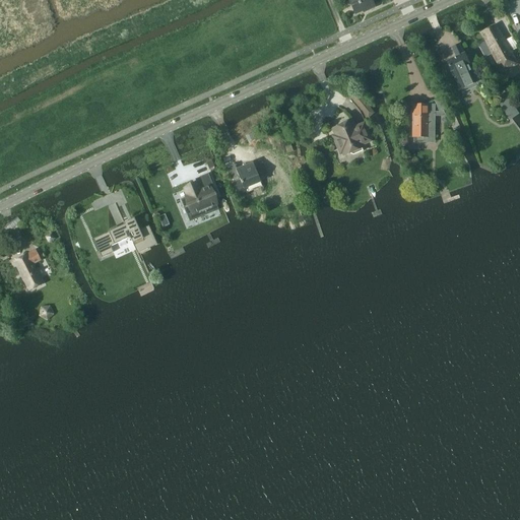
[(367,11),(375,7),(371,0),(347,0),(354,15),(366,10),(367,11)]
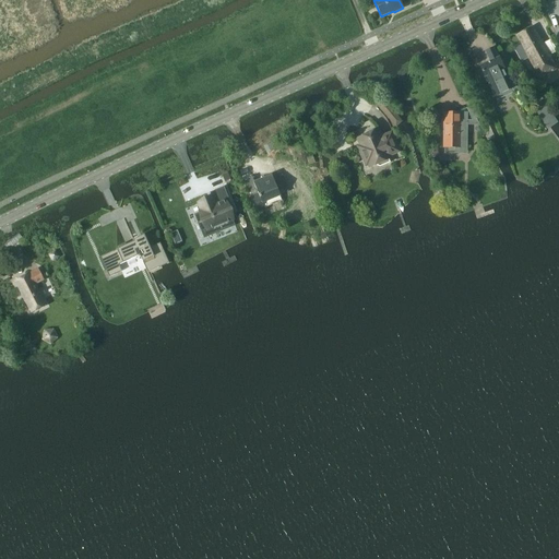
[(543,45),(533,26),(516,36),(520,44),(513,47),(521,63),(528,59),(539,80),(557,71),(548,55),(556,50),(551,40),(543,45)]
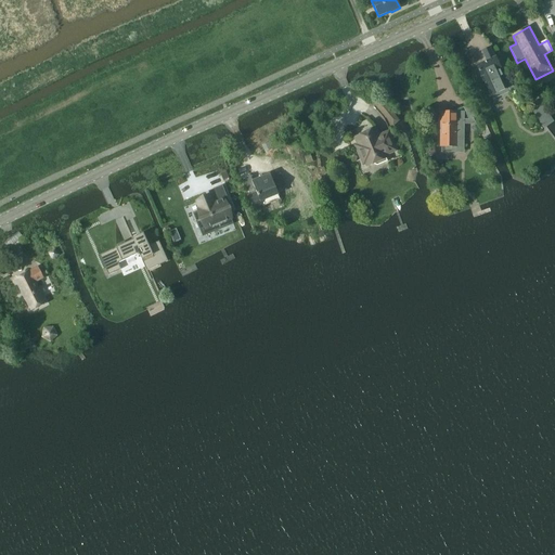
[(510,89),(490,48),(482,52),(487,62),(476,66),(481,77),(482,77),(492,98),(510,89)]
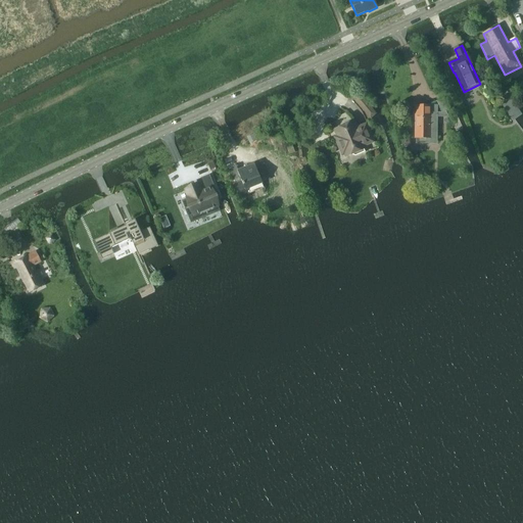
[(359,92),(352,98),(353,99),(352,100),(370,120),(377,114),(359,92)]
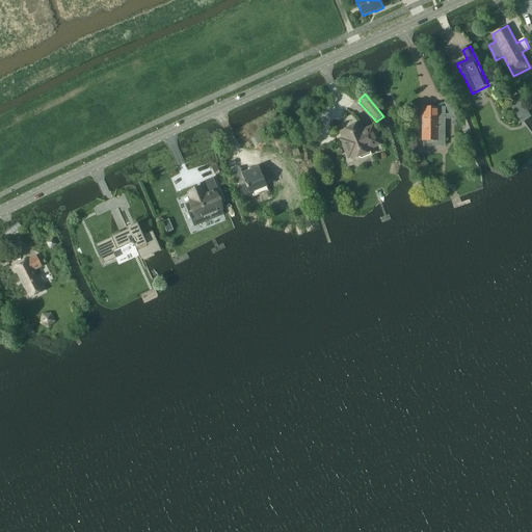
[(423,107),(423,145),(445,147),(445,141),(445,118),(453,118),(456,117),(454,113),(451,114),(445,114),(445,107),(423,107)]
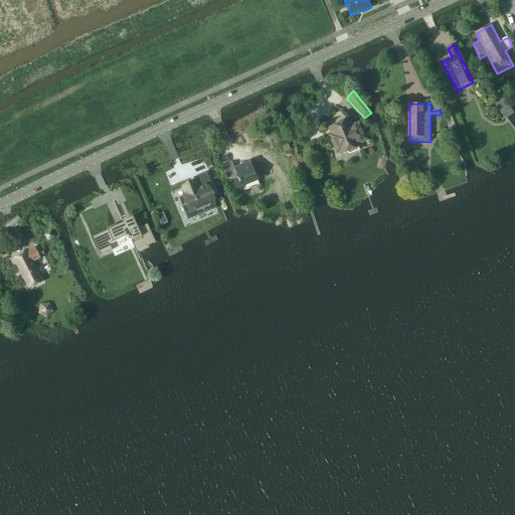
[(351,127),(349,121),(330,129),(341,155),(347,153),(350,154),(362,149),(360,145),(368,142),(360,124),(351,127)]
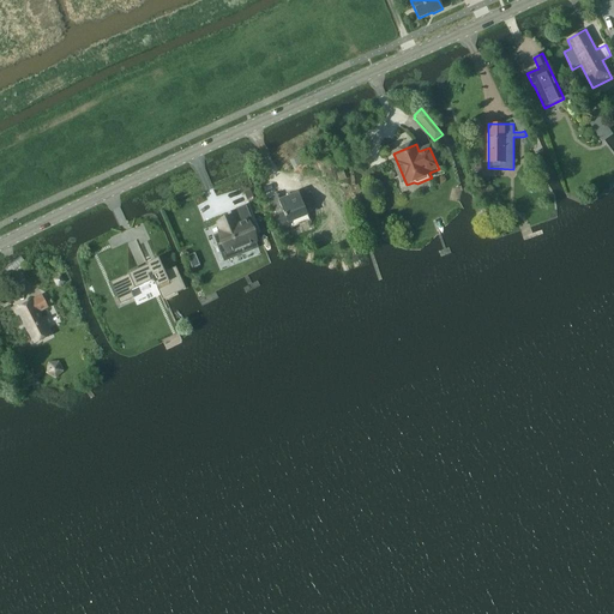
[(293,168),(302,164),(299,157),(290,162),(293,168)]
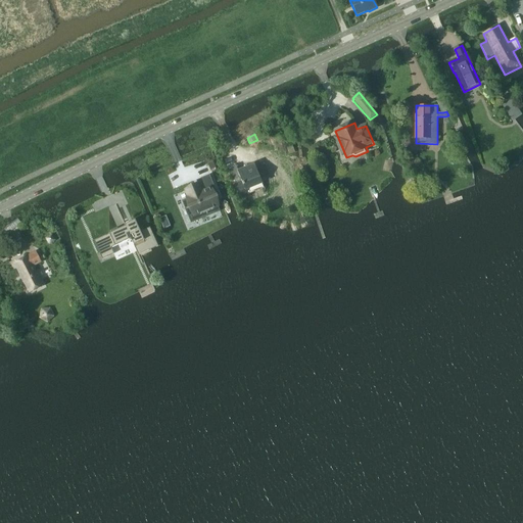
[(263,184),(262,182),(256,168),(255,164),(238,171),(236,165),(227,169),(239,199),(264,189),(263,184)]
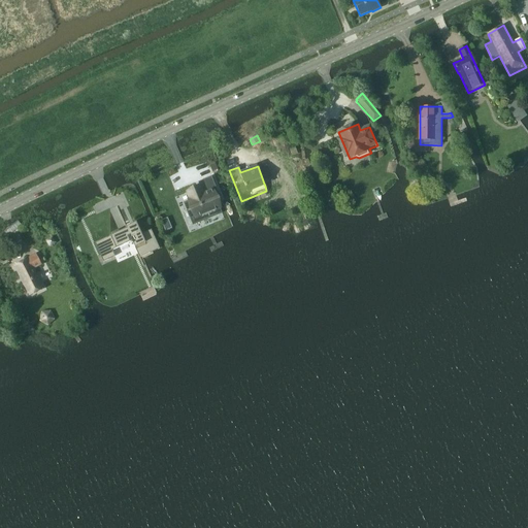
[(310,172),(304,174),(309,190),(316,188),(310,172)]
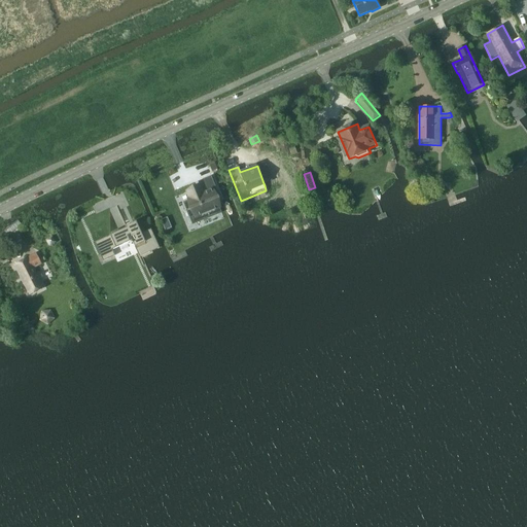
[(189,201),(184,203),(192,224),(221,213),(219,208),(214,194),(217,192),(211,177),(199,182),(200,184),(185,190),(189,201)]
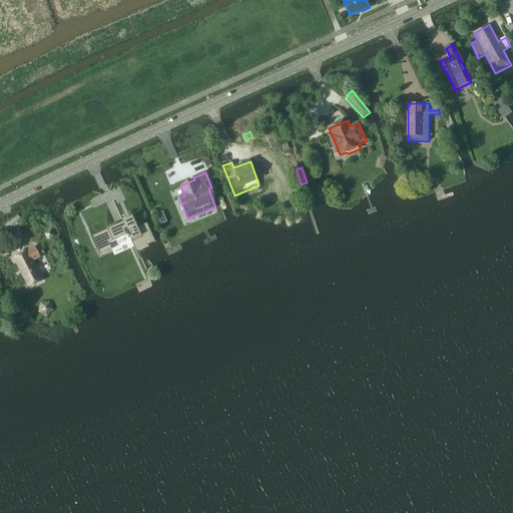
[(109,228),(92,236),(100,254),(112,249),(109,243),(126,235),(128,234),(129,236),(132,242),(141,238),(144,246),(155,241),(147,223),(138,227),(133,217),(132,215),(126,218),(123,220),(122,220),(122,222),(116,225),(115,223),(108,226),(109,228)]
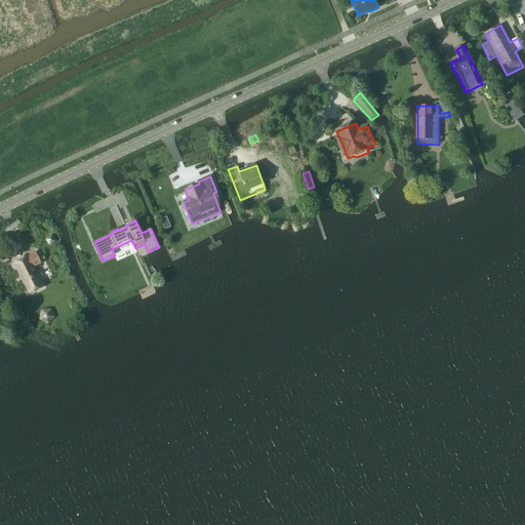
[(56,241),(52,235),(45,239),(49,245),(56,241)]
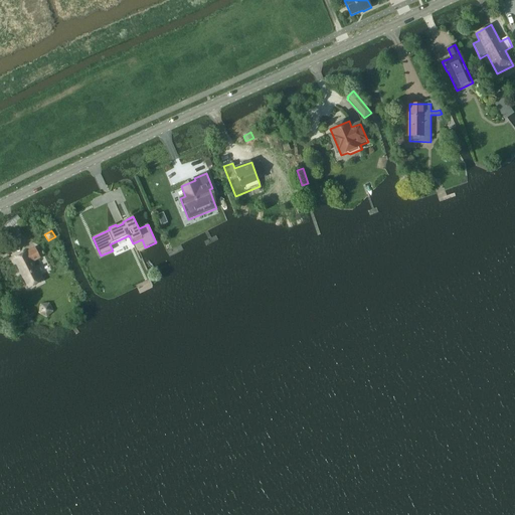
[(29,289),(36,285),(43,282),(33,263),(40,259),(35,248),(14,260),(29,289)]
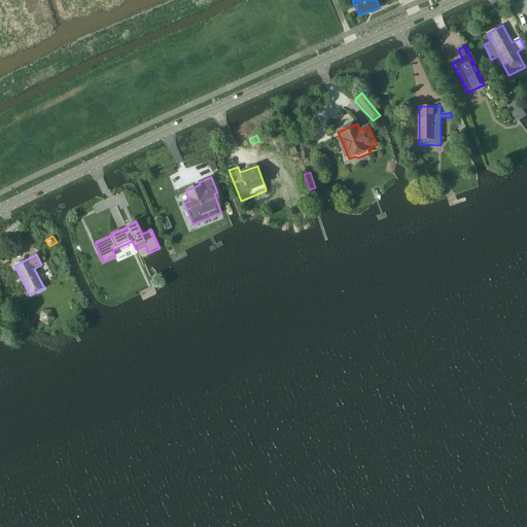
[(42,312),(39,320),(47,325),(56,319),(51,310),(42,312)]
